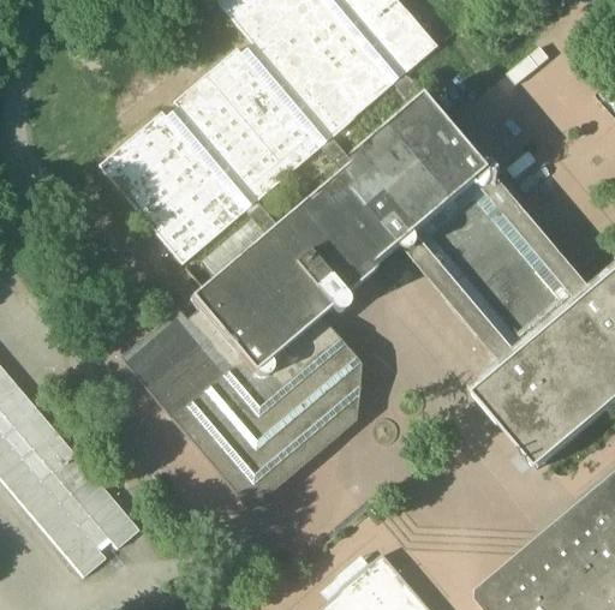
[(440,46),(400,0),(216,0),(251,43),(239,53),(236,48),(100,163),(180,263),(440,46)]
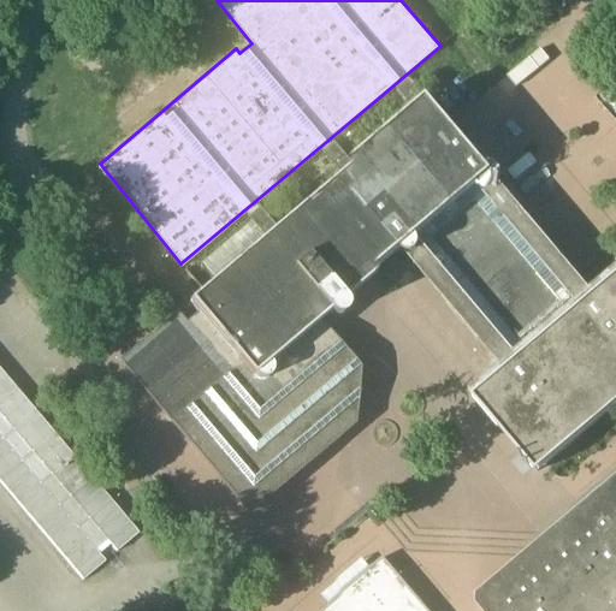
[(615,284),(600,298),(434,99),(189,306),(200,319),(188,330),(179,318),(123,368),(252,517),(356,432),(361,372),(321,324),(335,312),(339,316),(344,316),(349,309),(349,302),(403,256),(507,378),(480,402),(544,475),(615,413),(615,284)]
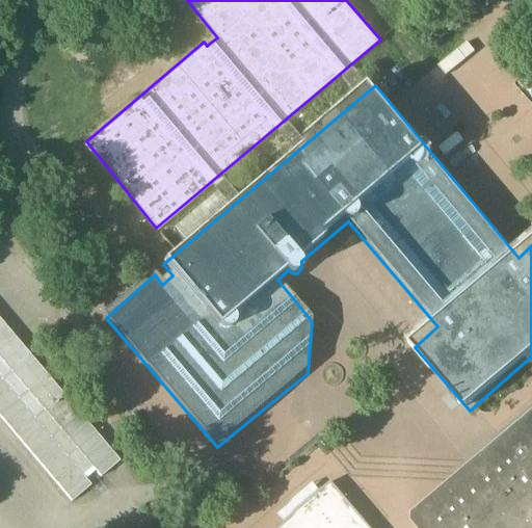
[(117,459),(0,321),(0,414),(72,498),(89,482),(85,478),(90,473),(96,469),(100,474),(117,459)]
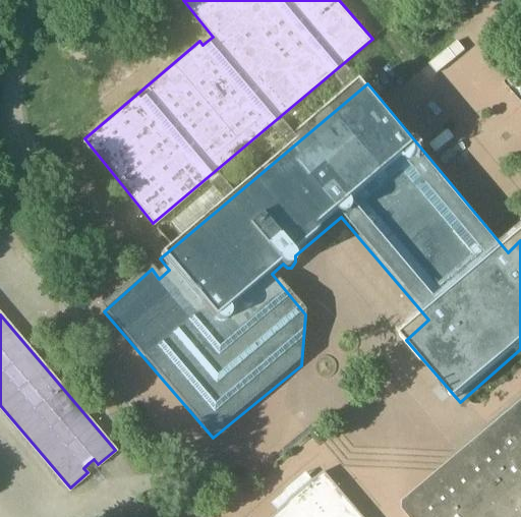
[(520,516),(520,403),(405,502),(405,506),(414,516),(520,516)]
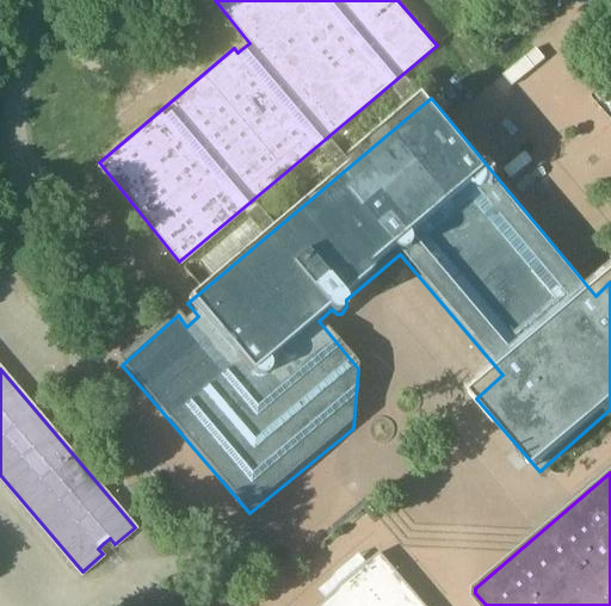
[(427,605),(381,550),(313,605),(427,605)]
